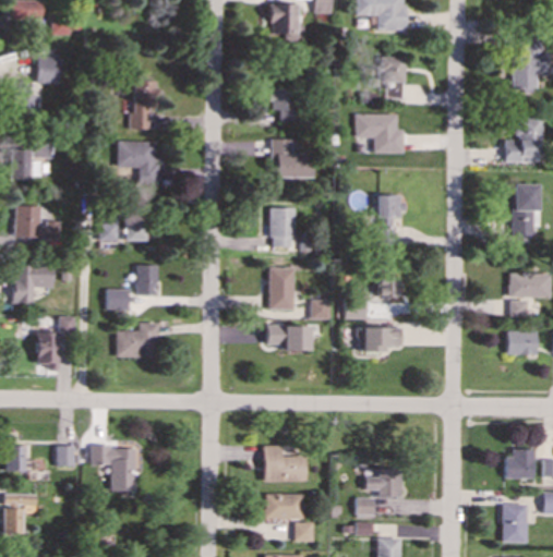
[(41,20),(43,0),(9,0),(9,20),(41,20)]
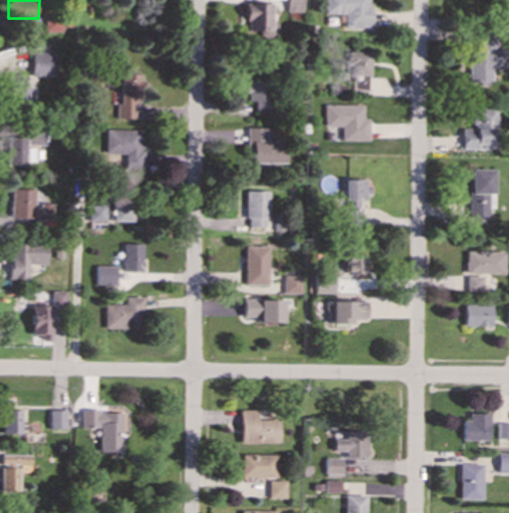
[(305,0),(290,0),(290,12),(305,12),(305,0)]
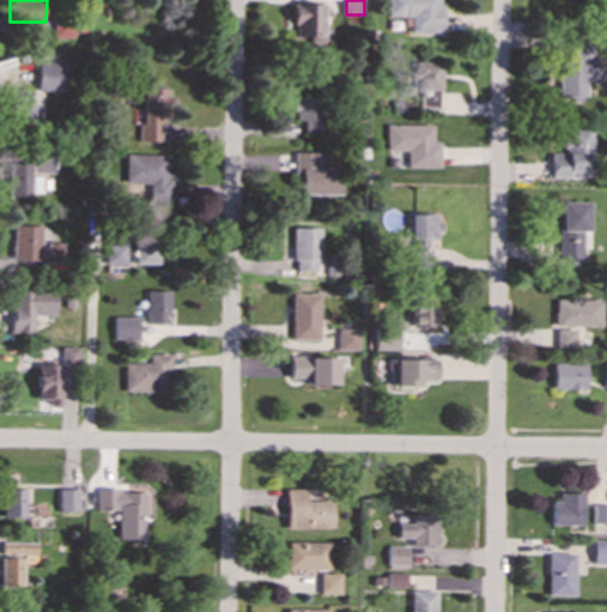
[(444,34),(444,0),(390,0),(390,18),(413,18),(413,32),(444,34)]
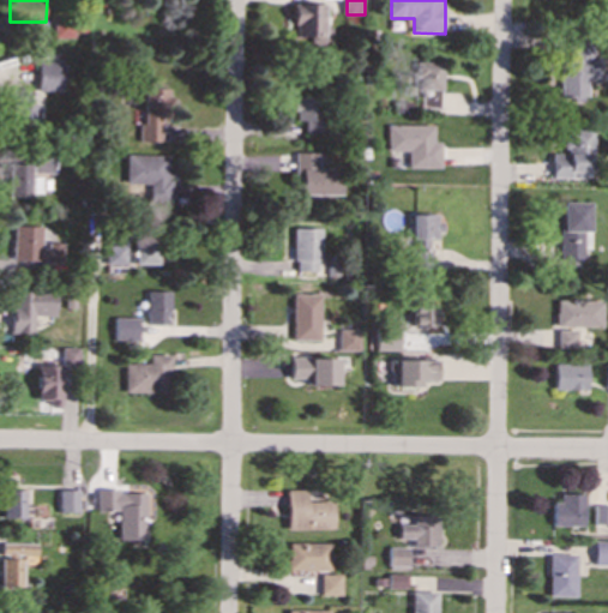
[(298,37),(314,37),(314,43),(325,44),(326,5),(298,4),(298,37)]
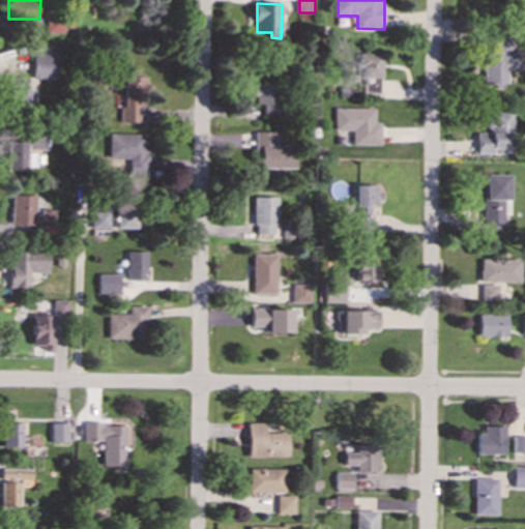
[(50,33),(79,33),(79,12),(51,12),(50,33)]
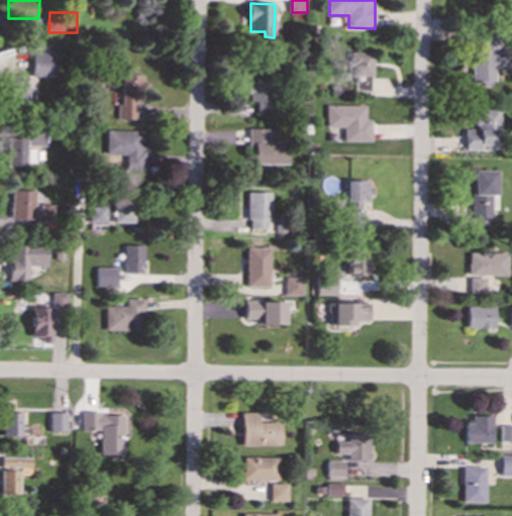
[(497,83),(497,67),(507,67),(508,48),(504,48),(505,29),(477,29),(476,83),(497,83)]
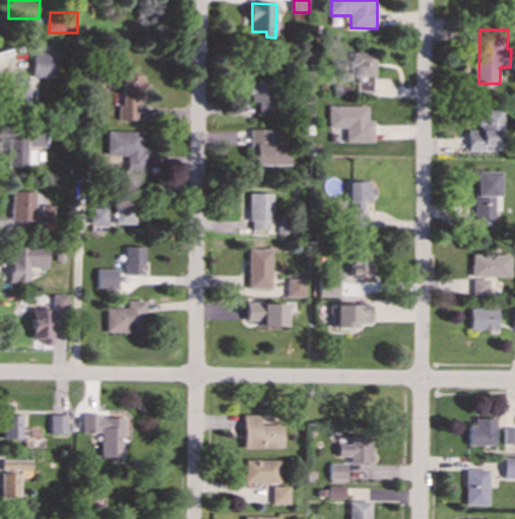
[(56,53),(37,52),(36,77),(56,78),(56,53)]
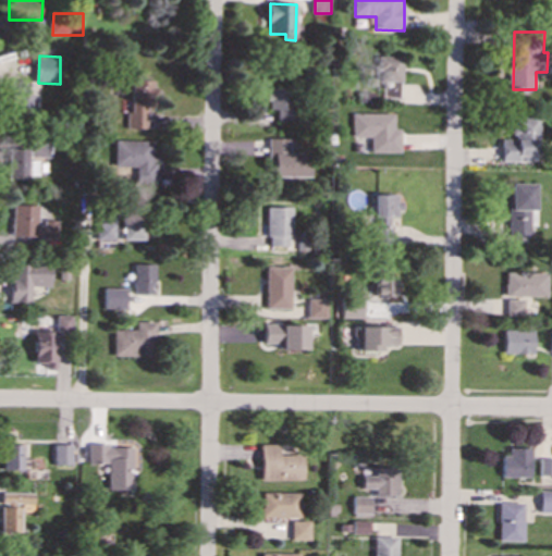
[(380,83),(388,83),(388,99),(405,99),(406,58),(381,57),(380,83)]
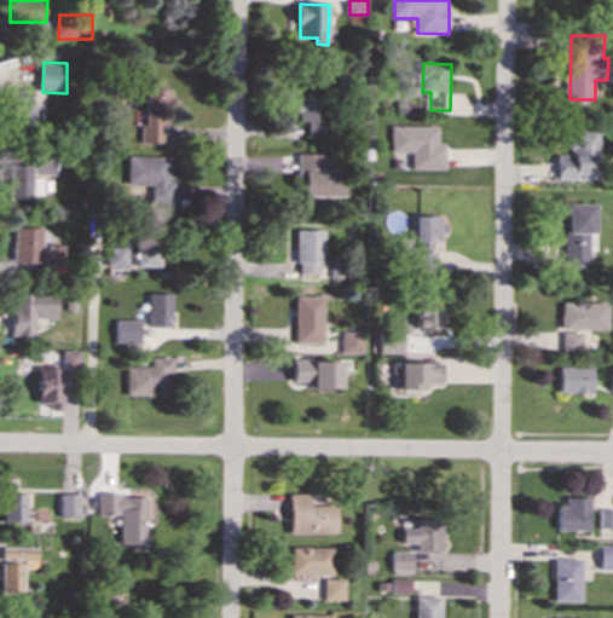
[(168,144),(169,90),(149,90),(149,126),(144,126),(144,143),(168,144)]
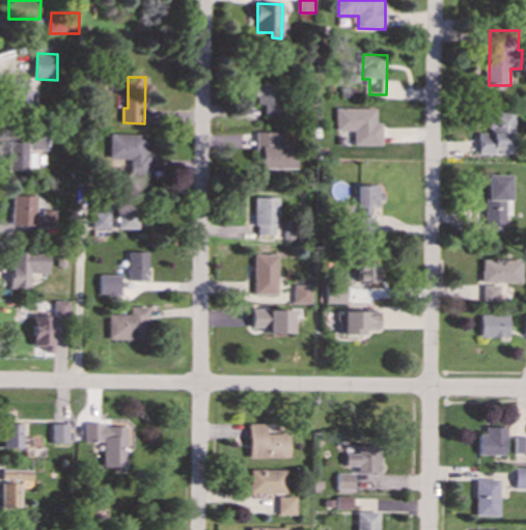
[(266,115),(279,115),(280,84),(258,84),(257,105),(266,105),(266,115)]
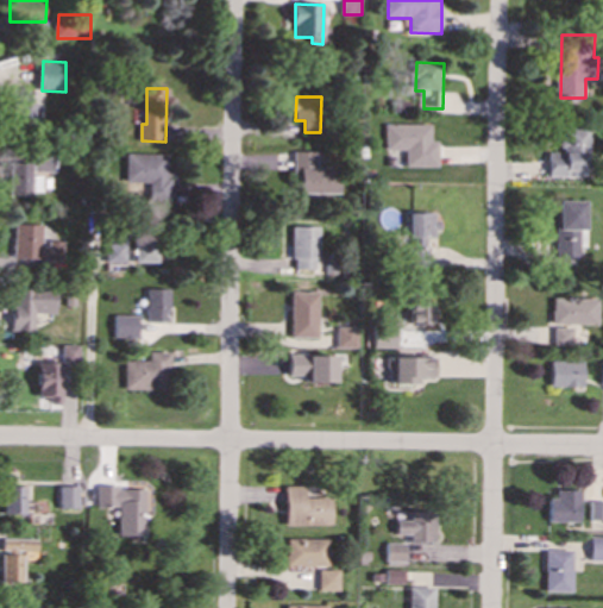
[(42,102),(19,104),(20,126),(43,125),(42,102)]
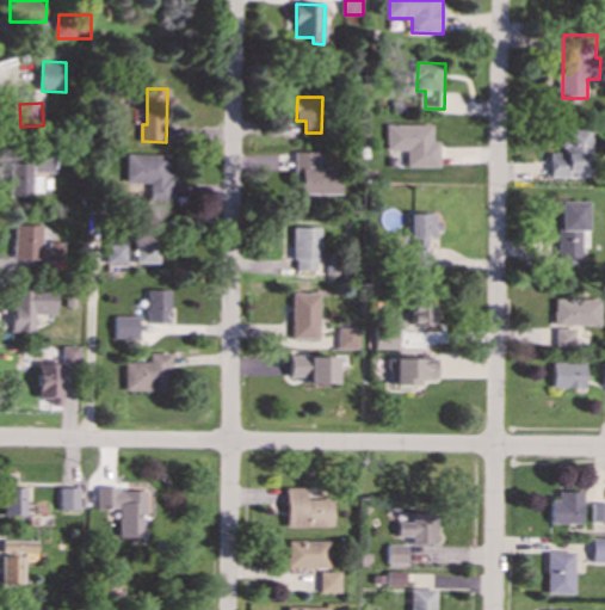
[(443,167),(443,142),(436,142),(436,125),(390,125),(390,152),(411,151),(411,167),(443,167)]
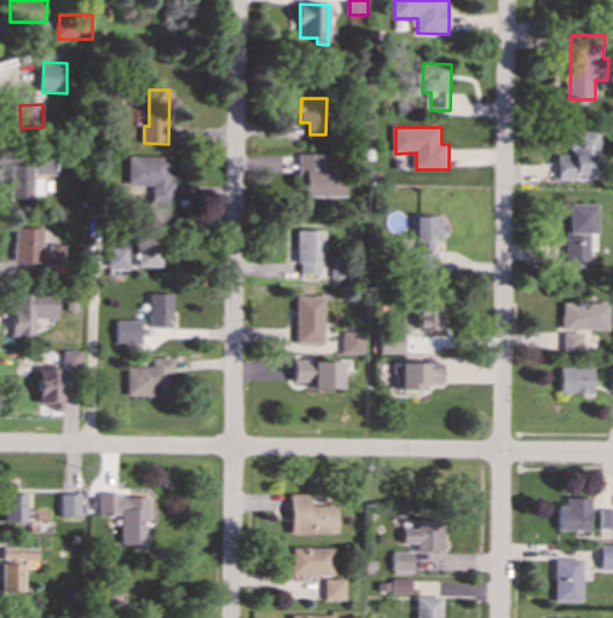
[(560,179),(602,180),(602,132),(573,131),(573,155),(561,155),(560,179)]
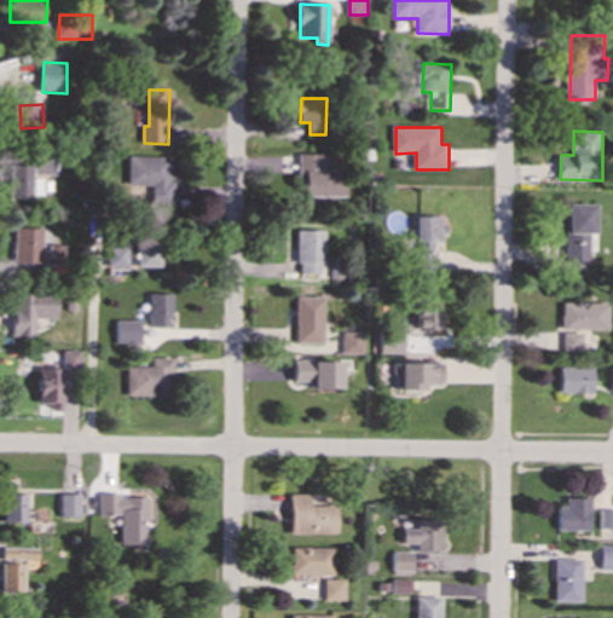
[(346,197),(346,171),(324,172),(324,155),(300,155),(301,183),(306,183),(306,197),(346,197)]
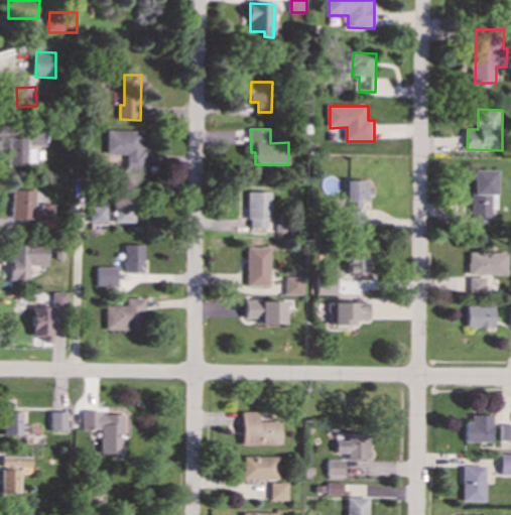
[(108,156),(119,156),(119,169),(145,170),(146,131),(109,131),(108,156)]
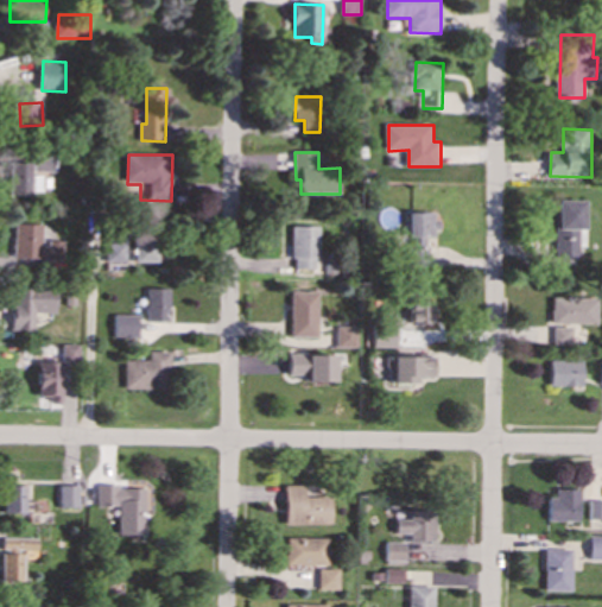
[(55,160),(38,162),(39,174),(56,172),(55,160)]
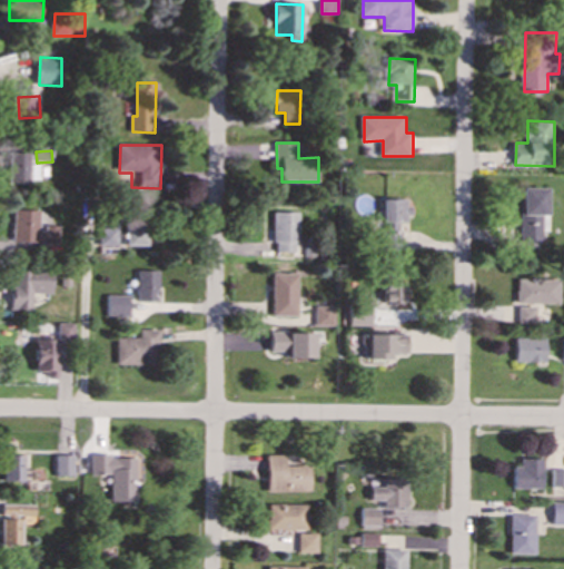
[(12,183),(33,184),(33,154),(12,153),(12,183)]
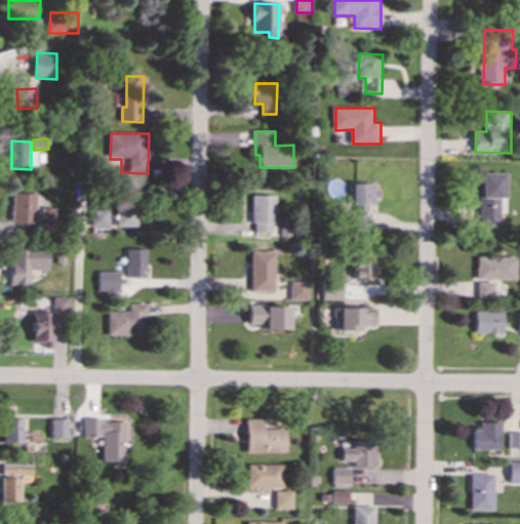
[(507,213),(507,173),(483,173),(481,222),(502,223),(502,213),(507,213)]
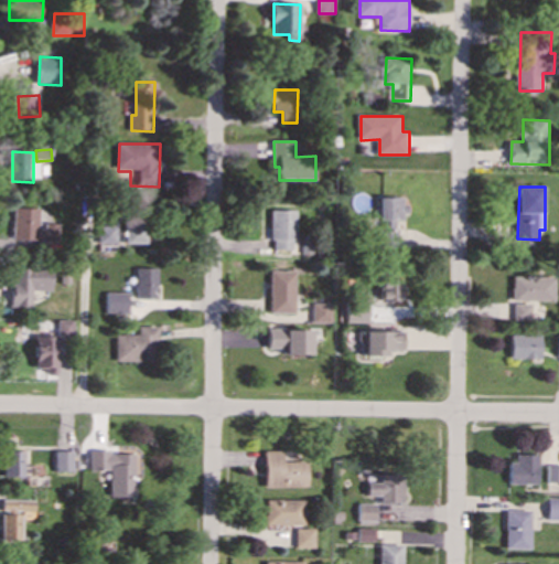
[(382,247),(399,247),(399,221),(408,221),(408,198),(384,199),(384,226),(382,226),(382,247)]
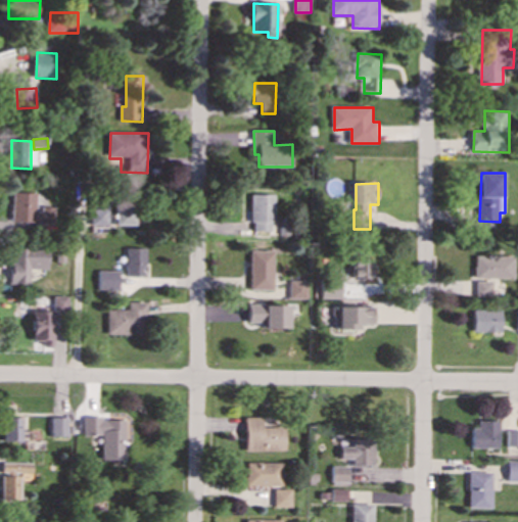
[(14,224),(52,225),(52,209),(39,209),(40,193),(15,193),(14,224)]
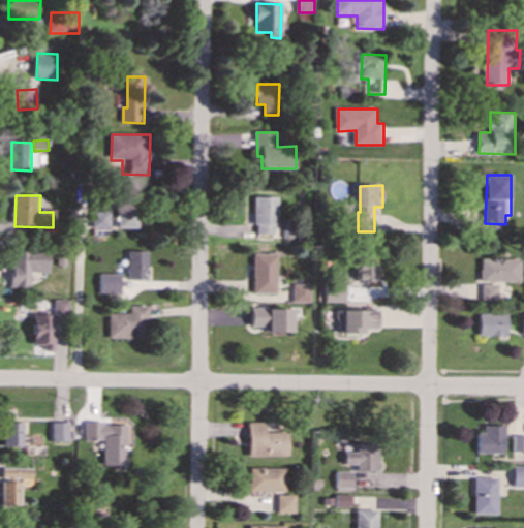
[(256,234),(278,235),(279,197),(257,197),(256,234)]
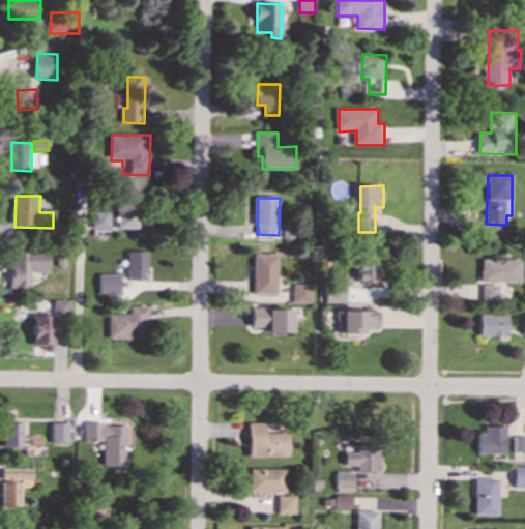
[(141,229),(140,201),(120,201),(121,229),(141,229)]
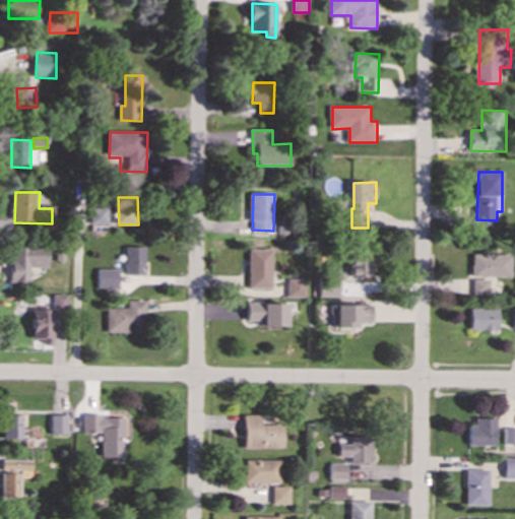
[(93,223),(111,223),(111,208),(93,208),(93,223)]
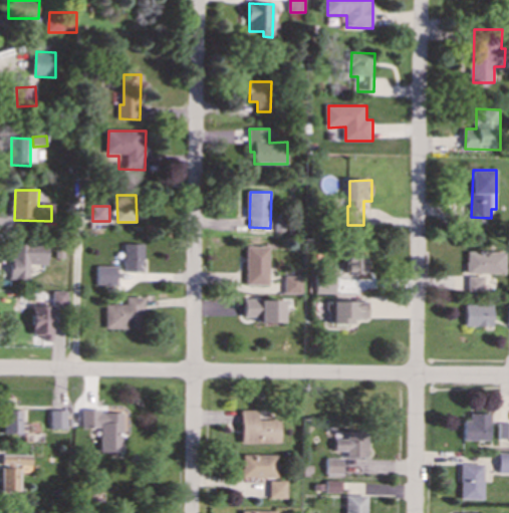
[(49,265),(49,243),(14,242),(13,279),(31,280),(31,265),(49,265)]
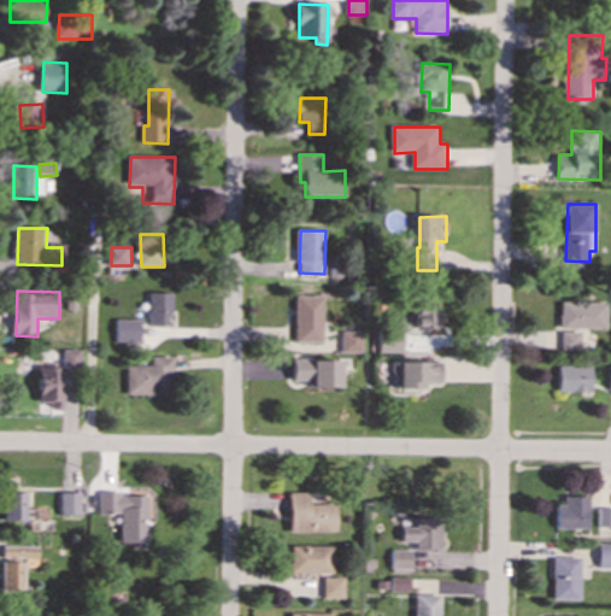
[(176,294),(152,294),(152,327),(176,327),(176,294)]
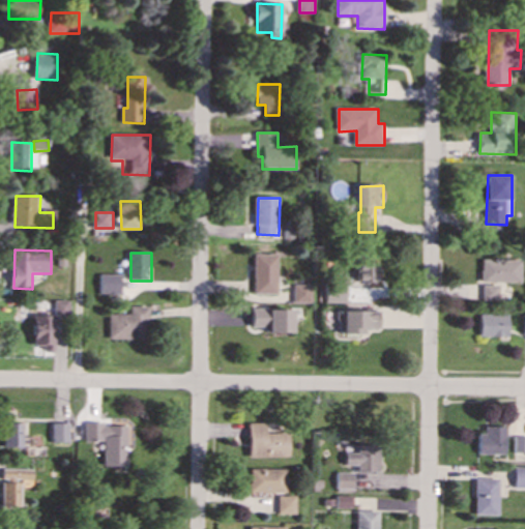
[(255,294),(279,294),(280,255),(256,255),(255,294)]
